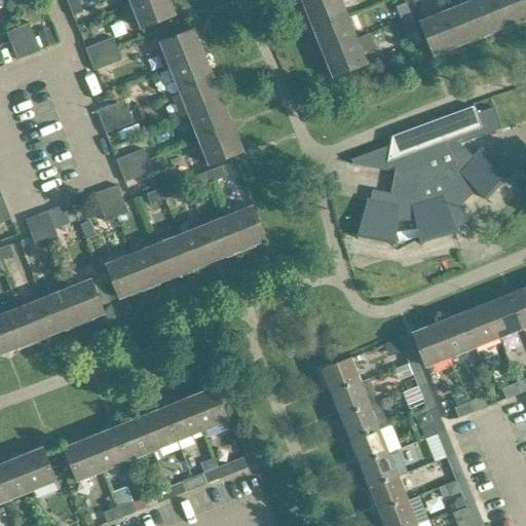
[(83,12),(78,0),(72,0),(67,2),(73,16),(83,12)]
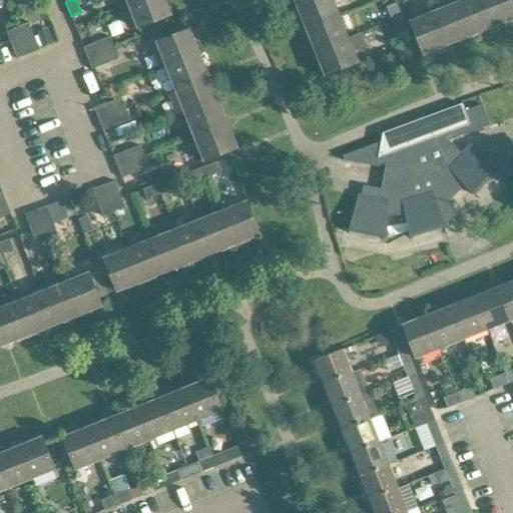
[(165,5),(162,0),(137,0),(128,4),(137,28),(170,15),(166,5),(165,5)]
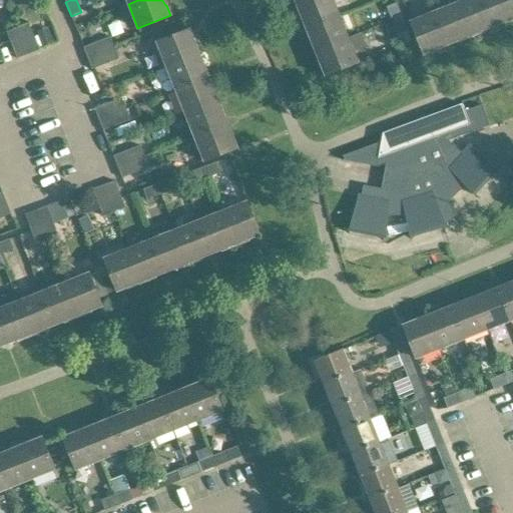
[(338,14),(332,0),(306,0),(298,4),(303,18),(302,18),(306,28),(338,14)]
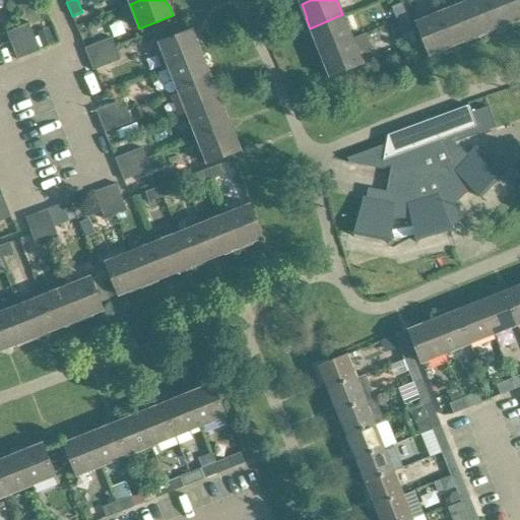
[(501,25),(491,0),(469,0),(464,2),(477,36),(478,35),(477,34),(491,28),(492,29),(501,25)]
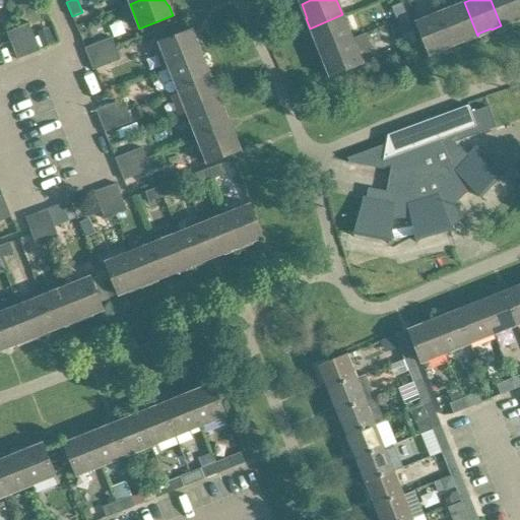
[(519,4),(518,0),(491,0),(501,25),(511,21),(510,20),(519,16),(519,4)]
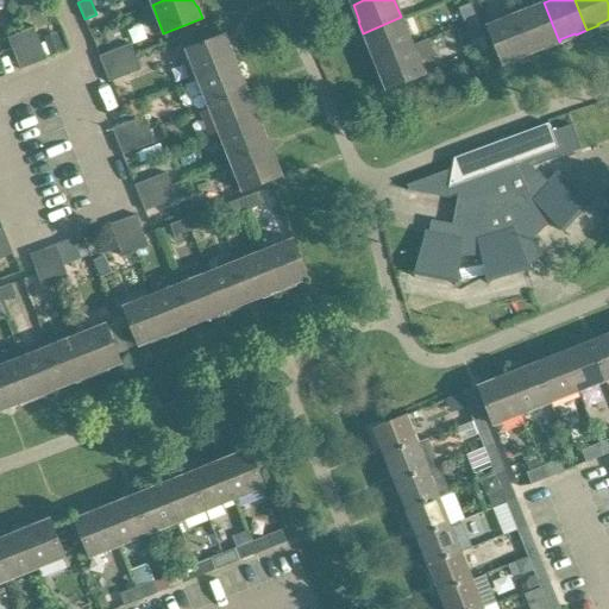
[(458,7),(465,24),(477,19),(470,2),(458,7)]
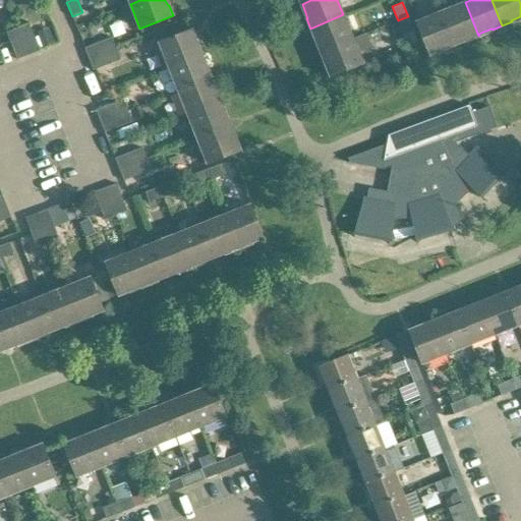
[(478,36),(465,2),(441,12),(454,45),(464,41),(464,40),(476,35),(477,36),(478,36)]
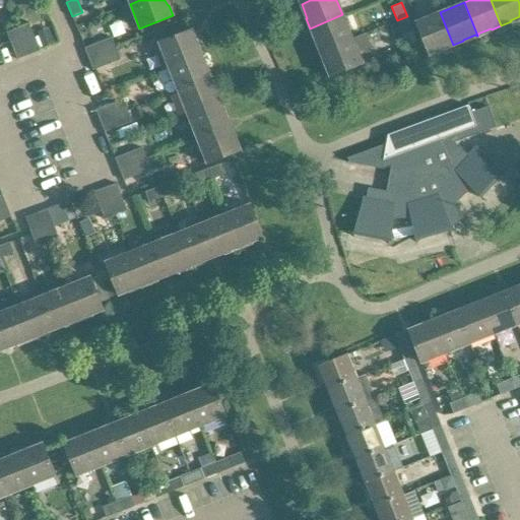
[(453,45),(440,12),(415,21),(429,55),(431,54),(430,53),(443,48),(444,49),(453,45)]
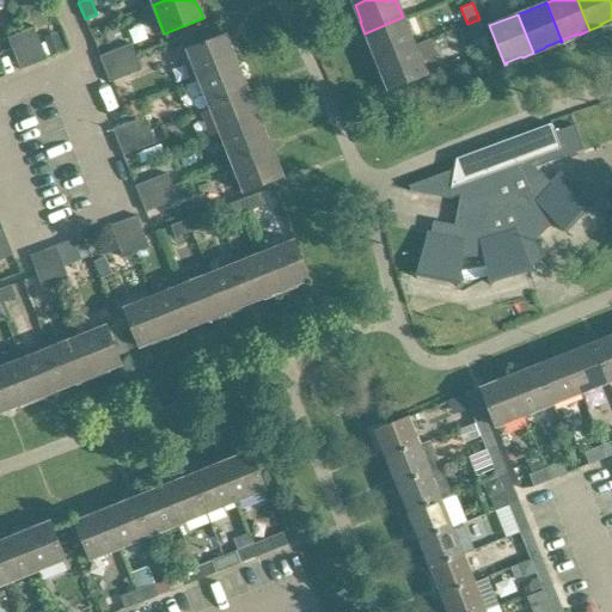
[(415,46),(403,17),(365,34),(369,44),(371,44),(377,60),(415,46)]
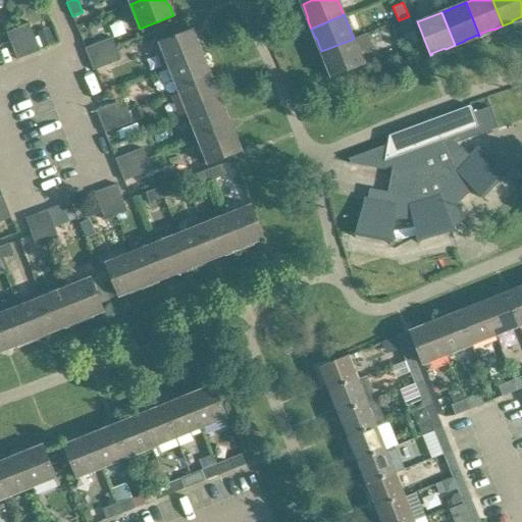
[(414,31),(409,16),(399,20),(404,35),(414,31)]
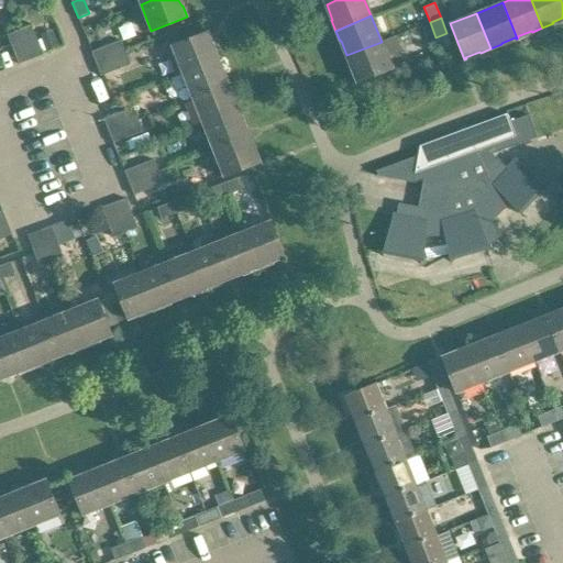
[(31,25),(19,30),(31,59),(43,55),(31,25)]
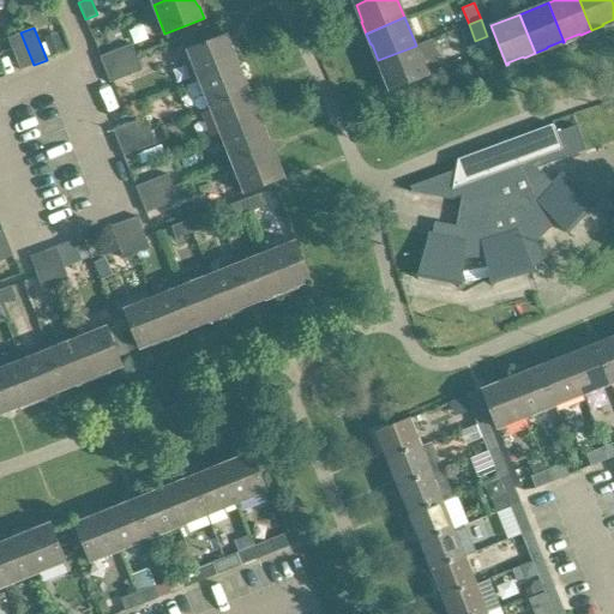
[(34,65),(20,32),(7,38),(20,70),(34,65)]
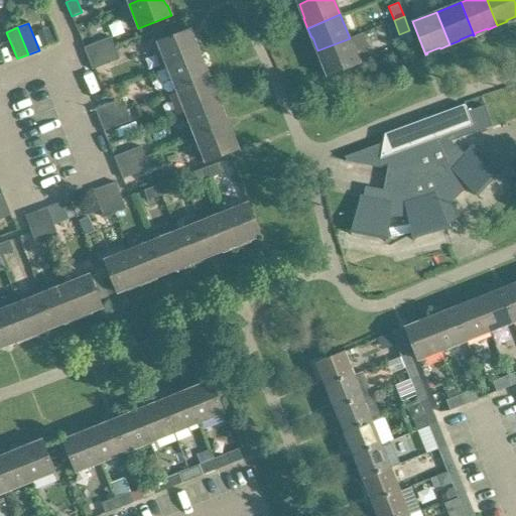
[(157,42),(167,67),(199,54),(194,40),(195,40),(190,29),(157,42)]
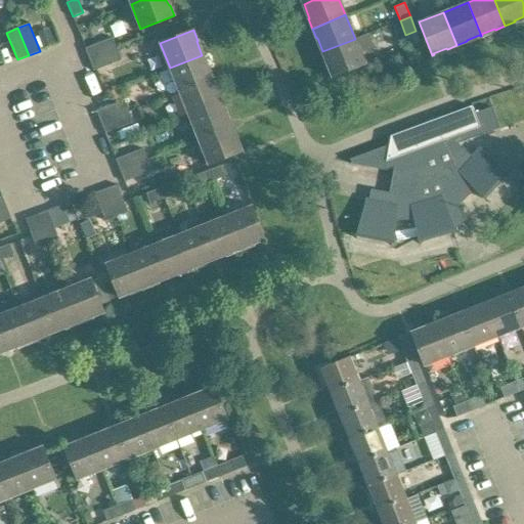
[(89,59),(117,49),(113,38),(85,48),(89,59)]
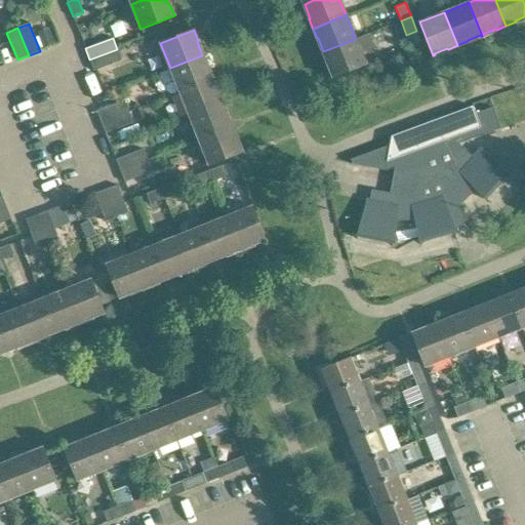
[(366,64),(356,39),(323,51),(329,66),(328,67),(332,77),(366,64)]
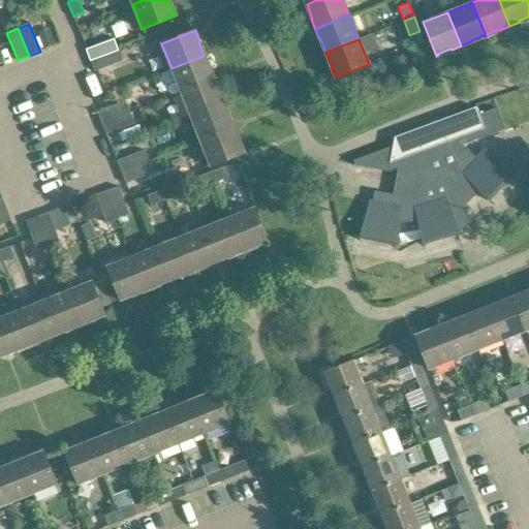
[(118,50),(90,60),(95,71),(122,61),(118,50)]
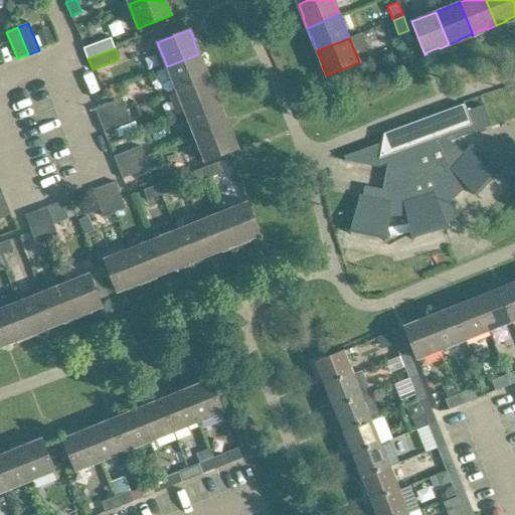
[(204,68),(198,54),(167,66),(176,91),(209,77),(205,67),(204,68)]
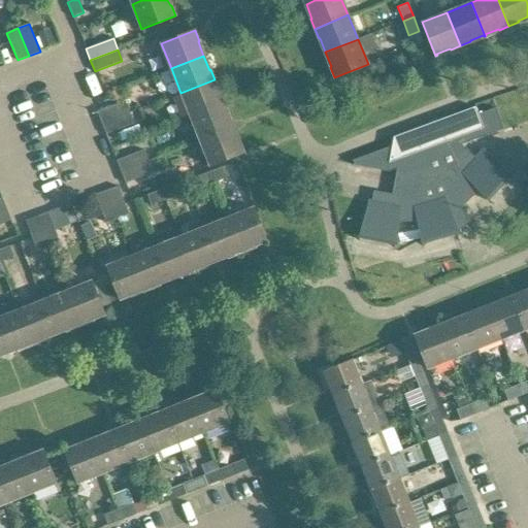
[(101,97),(119,96),(117,71),(99,73),(101,97)]
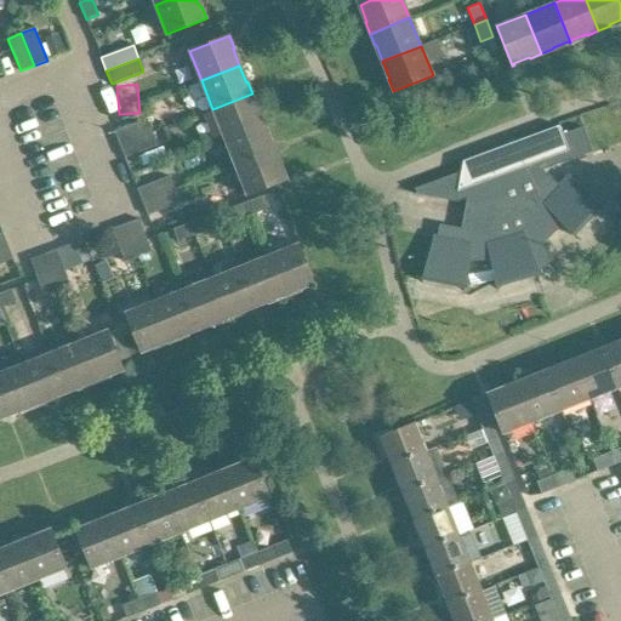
[(257,104),(252,93),(212,109),(224,137),(262,123),(255,106),(257,104)]
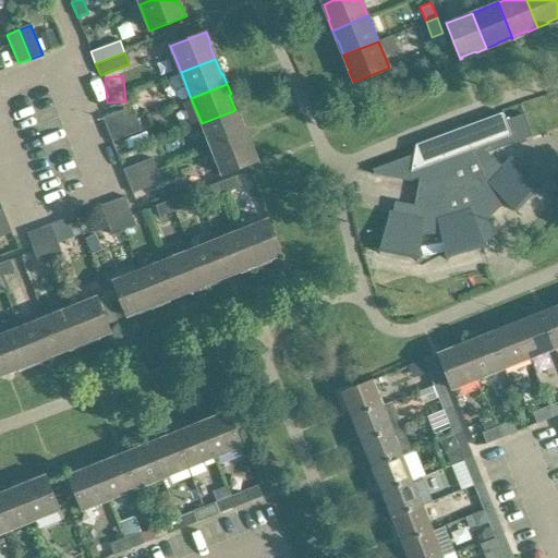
[(132,107),(102,119),(108,131),(136,119),(132,107)]
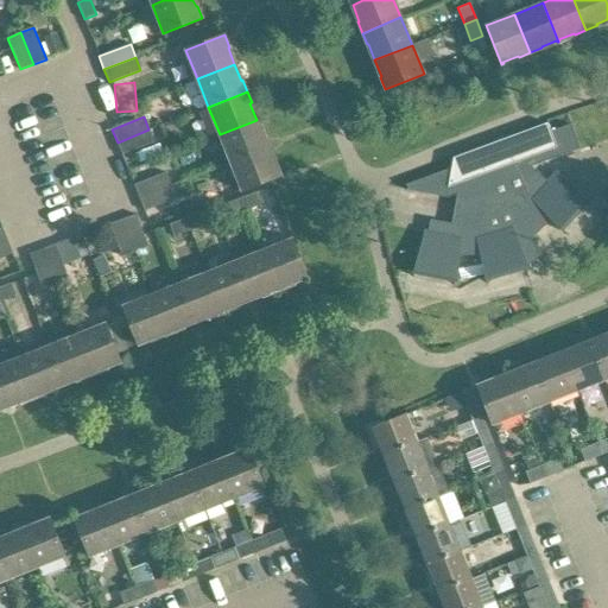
[(263,135),(257,120),(220,134),(230,163),(268,147),(265,135),(263,135)]
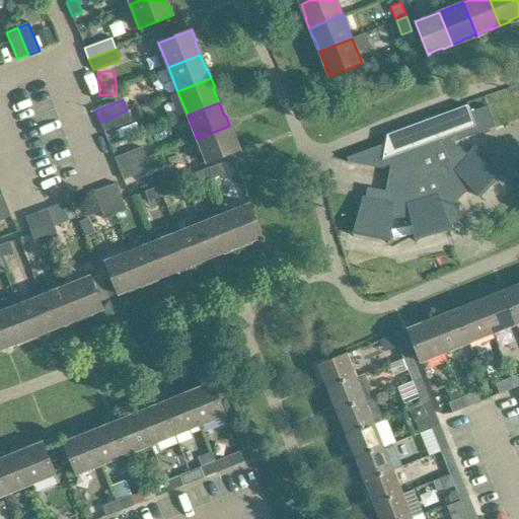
[(453,142),(495,127),(487,105),(470,113),(467,104),(449,112),(451,117),(436,122),(434,119),(431,118),(428,118),(426,118),(424,120),(422,121),(420,123),(420,124),(396,133),(396,131),(387,135),(385,143),(346,158),(347,159),(348,158),(349,161),(348,161),(347,162),(381,168),(390,165),(385,191),(368,188),(366,198),(364,197),(353,237),(354,237),(355,233),(387,240),(387,244),(388,244),(391,218),(411,217),(417,243),(418,242),(417,238),(448,229),(450,233),(451,232),(449,227),(461,220),(453,204),(471,188),(483,199),(484,199),(480,196),(503,170),(506,173),(507,172),(473,147),(466,154),(453,142)]
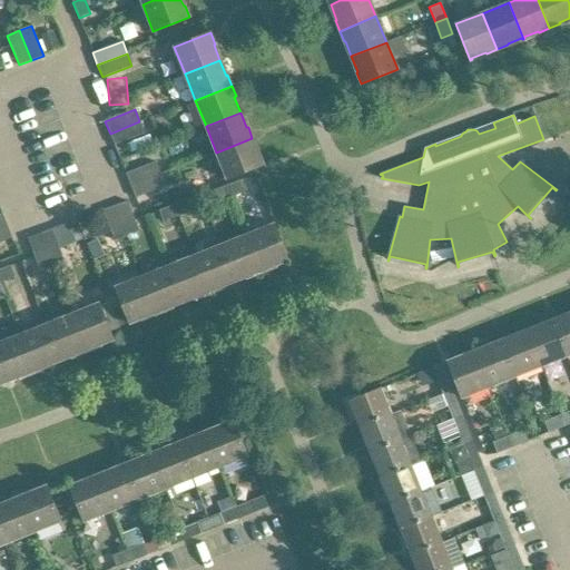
[(145,134),(139,121),(110,134),(115,146),(145,134)]
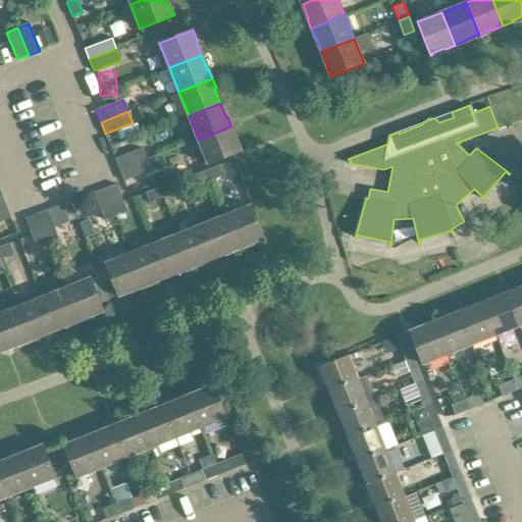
[(235,136),(230,126),(198,140),(208,164),(241,151),(240,149),(239,150),(233,137),(235,136)]
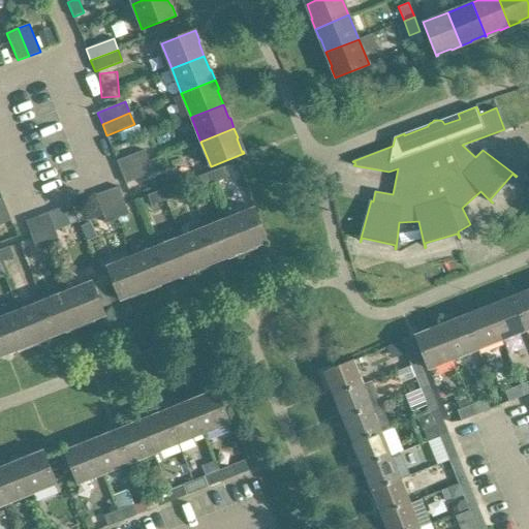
[(145,150),(117,161),(121,173),(149,161),(145,150)]
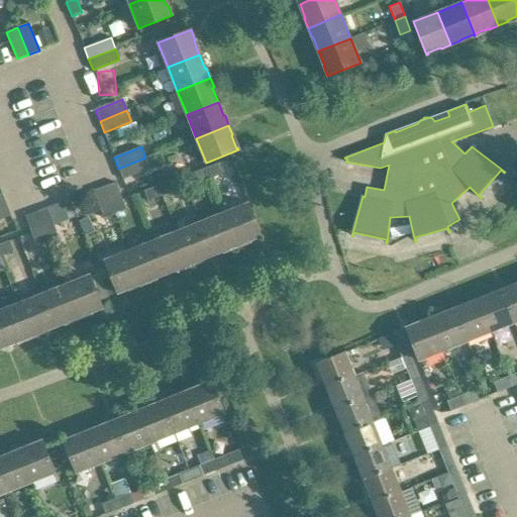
[(149,169),(145,158),(118,169),(123,179),(149,169)]
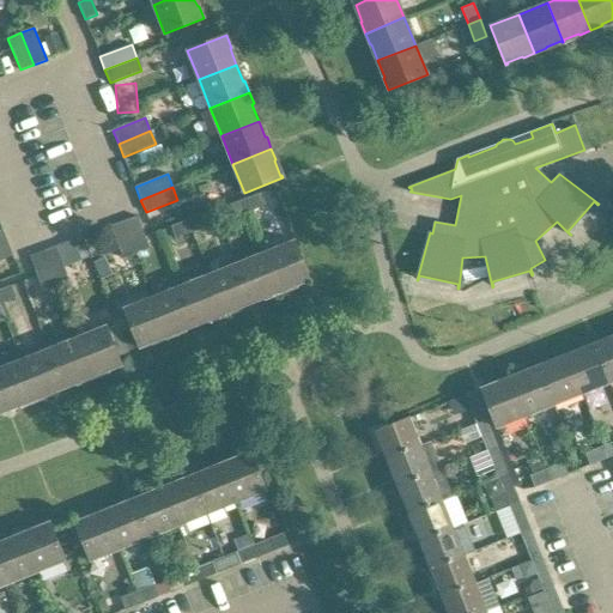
[(262,190),(246,198),(250,210),(267,204),(262,190)]
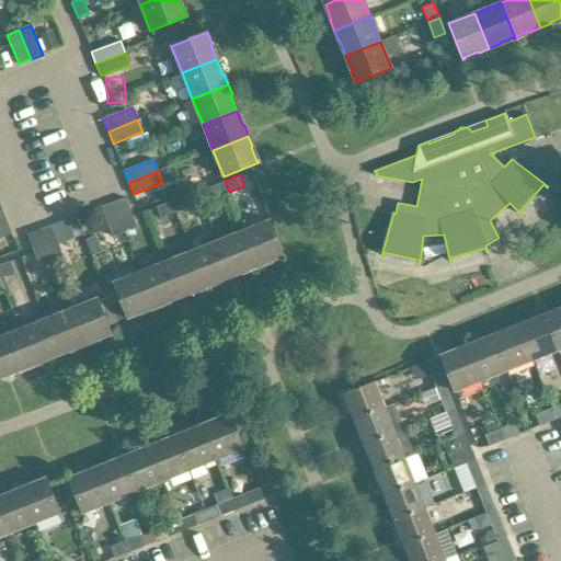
[(229,192),(225,181),(209,186),(214,198),(229,192)]
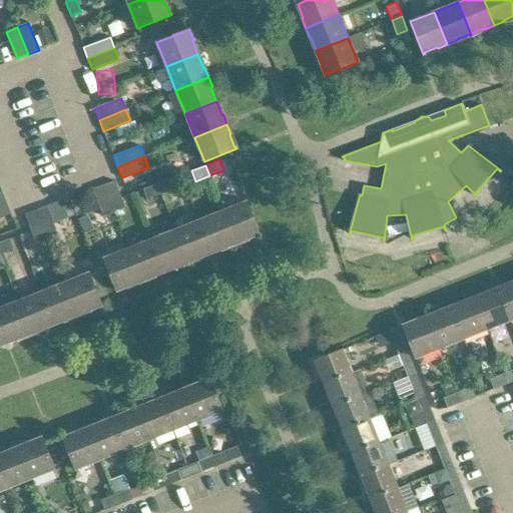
[(172,178),(158,183),(162,193),(176,188),(172,178)]
